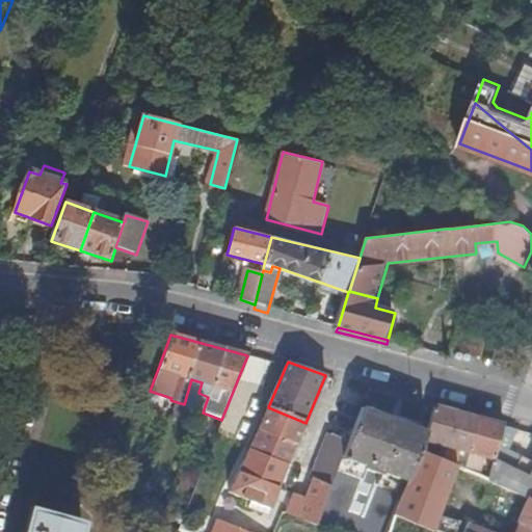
[(346,399),(336,417),(331,434),(348,442),(362,408),(363,406),(346,399)]
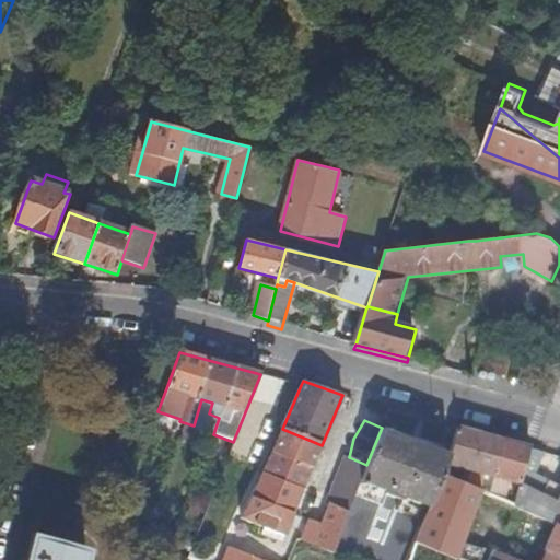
[(322,445),(282,429),(263,474),(304,490),(322,445)]
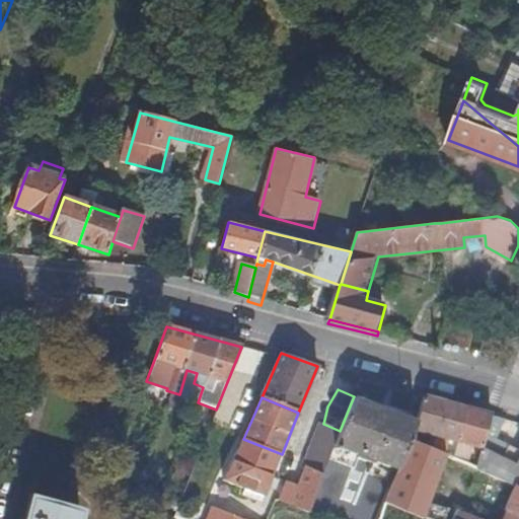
[(446,403),(424,397),(418,423),(416,429),(433,434),(429,448),(435,451),(446,403)]
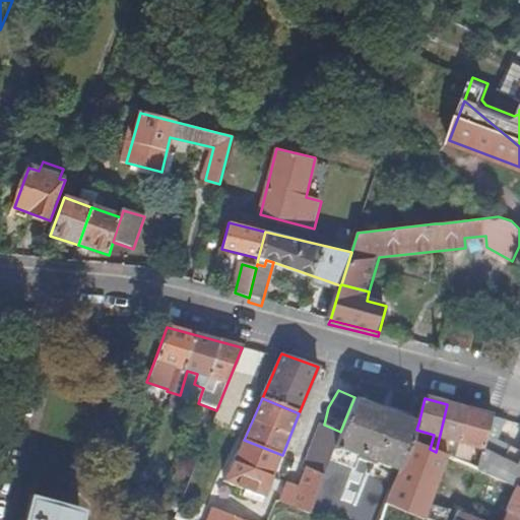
[(353,399),(340,432),(335,446),(400,472),(413,442),(416,430),(418,424),(353,399)]
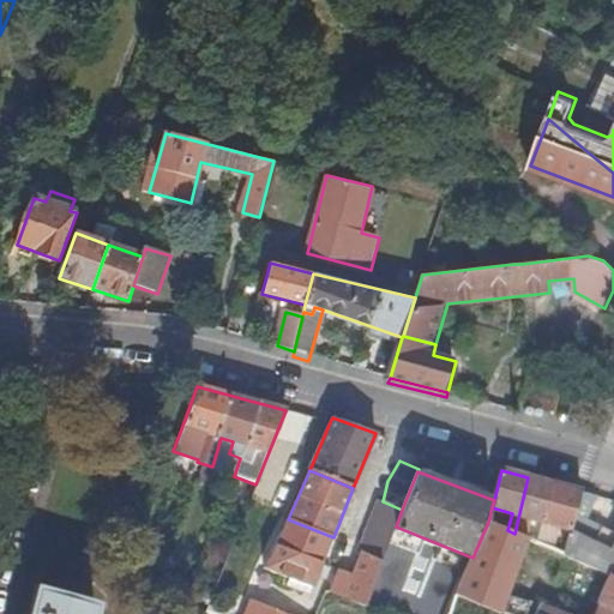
[(554,485),(528,477),(515,534),(522,536),(525,516),(545,522),(554,485)]
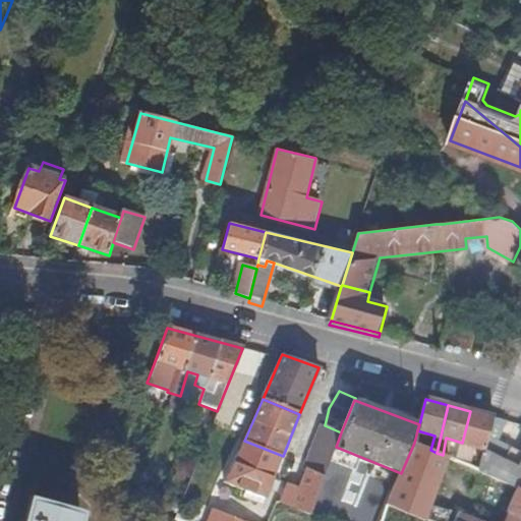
[(494,418),(470,411),(462,443),(485,450),(494,418)]
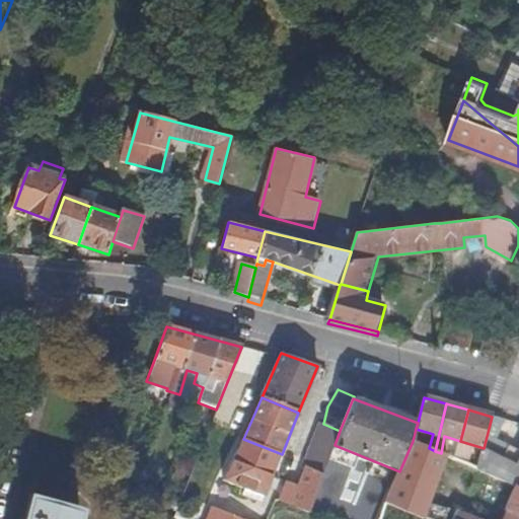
[(504,420),(492,417),(484,448),(478,469),(516,487),(518,488),(518,452),(497,442),(504,420)]
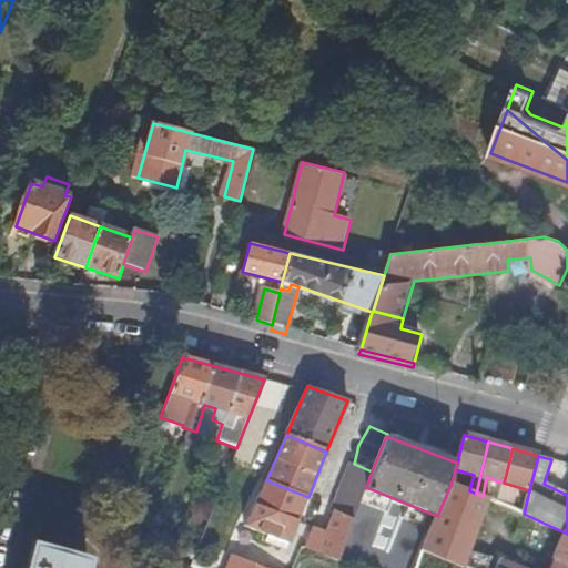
[(372,472),(354,464),(336,511),(354,520),(366,487),(372,472)]
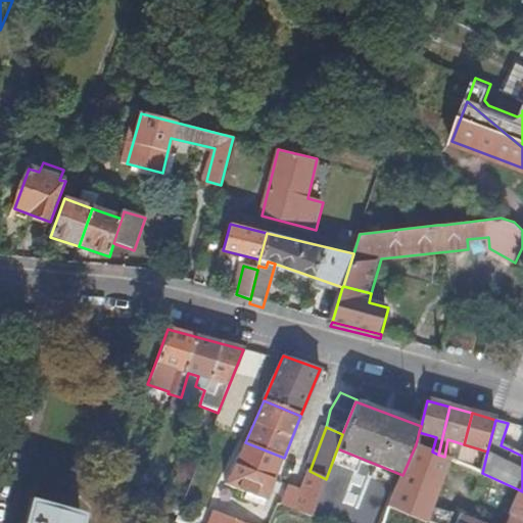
[(284,458),(245,442),(226,484),(232,487),(250,493),(247,501),(266,508),(268,501),(284,458)]
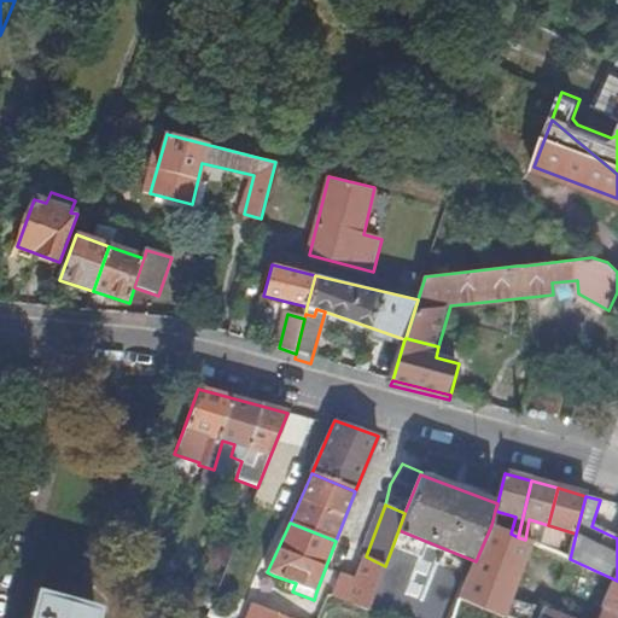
[(491,525),(476,561),(460,598),(505,617),(514,593),(532,543),(525,540),(518,537),(511,534),(491,525)]
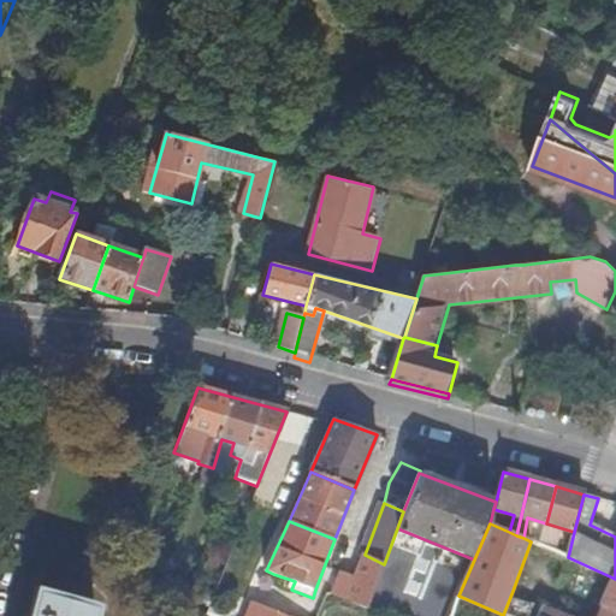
[(568,557),(540,546),(531,570),(575,590),(573,592),(600,604),(602,605),(612,578),(568,557)]
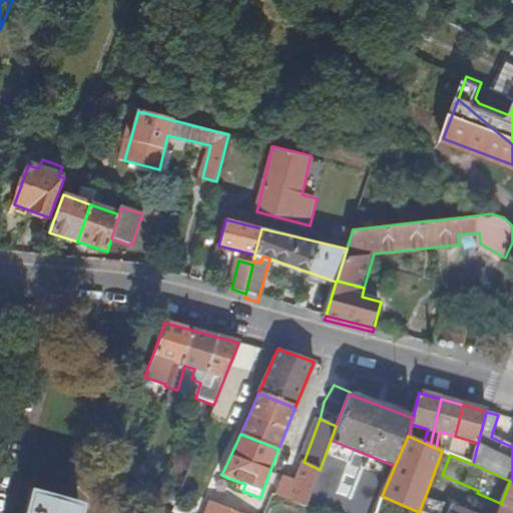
[(320,470),(304,462),(290,500),(307,507),(307,505),(320,470)]
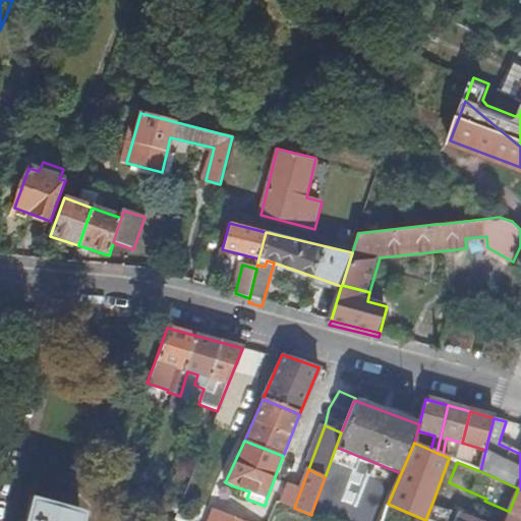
[(225,482),(220,494),(227,497),(231,485),(225,482)]
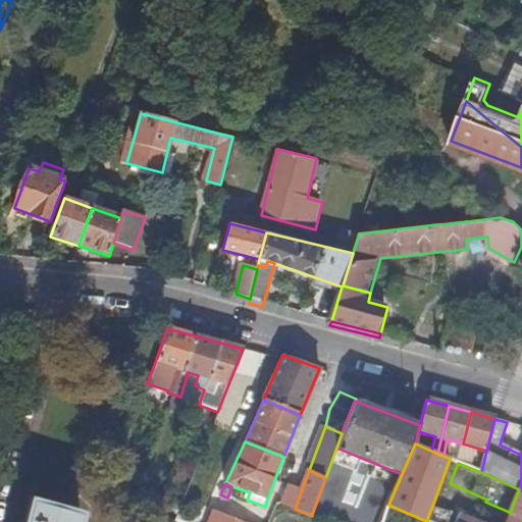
[(521,490),(519,489),(510,513),(521,518),(521,490)]
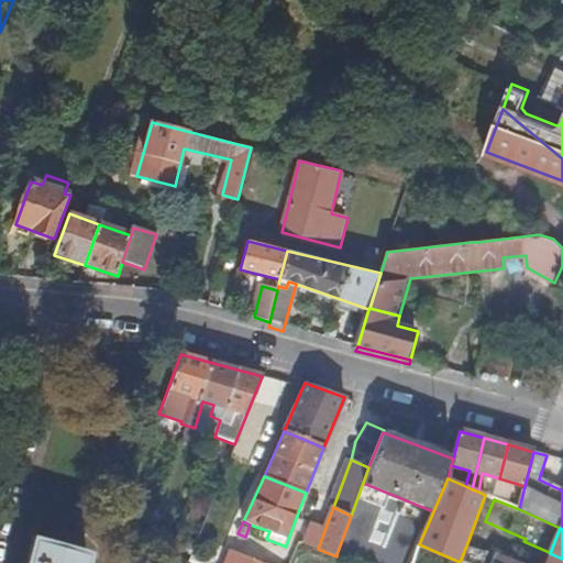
[(238,533),(225,562),(267,562),(243,553),(249,539),(245,537),(238,533)]
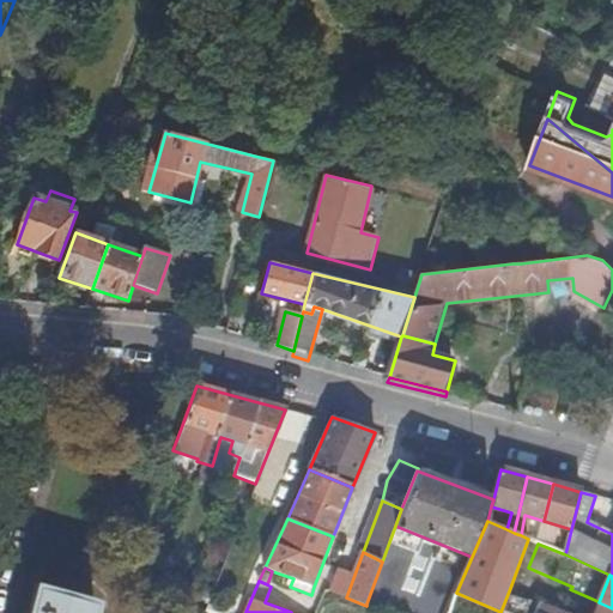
[(536,612),(540,606),(510,588),(501,612),(502,612),(536,612)]
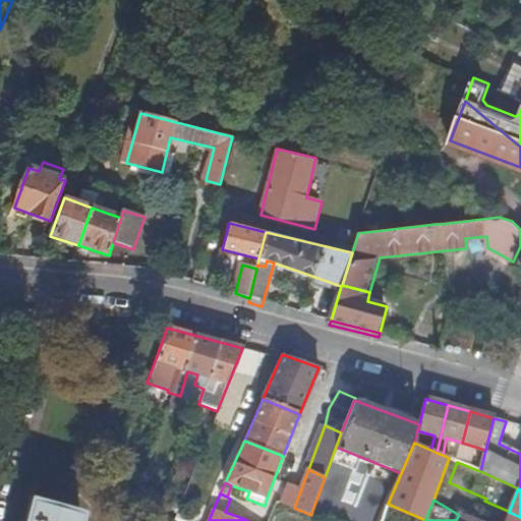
[(77,520),(79,515),(31,501),(26,520),(77,520)]
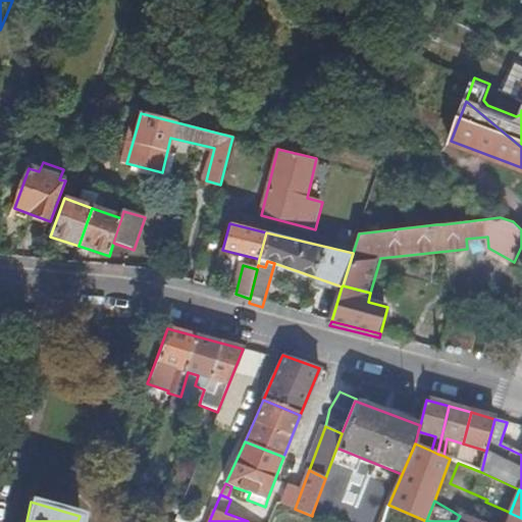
[(521,521),(521,518),(510,513),(509,512),(504,521),(476,521),(460,516),(457,521),(521,521)]
